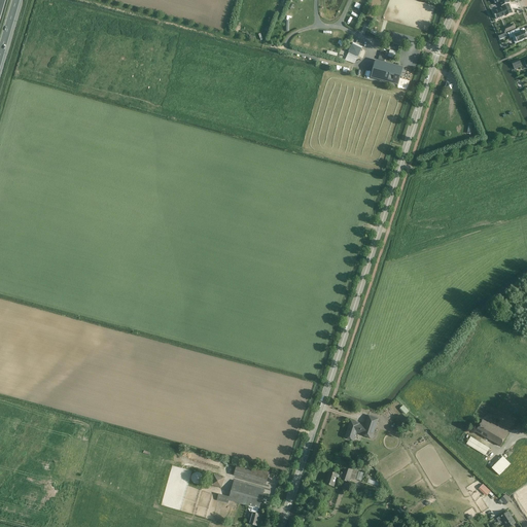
[(496,0),(497,3),(499,2),(501,7),(501,6),(502,8),(493,12),(496,20),(505,15),(505,16),(513,13),(508,4),(510,3),(508,0),(496,0)]
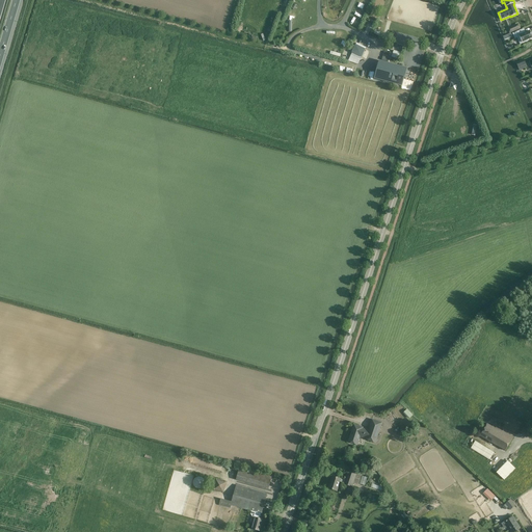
[(507,28),(509,34),(521,29),(519,24),(507,28)]
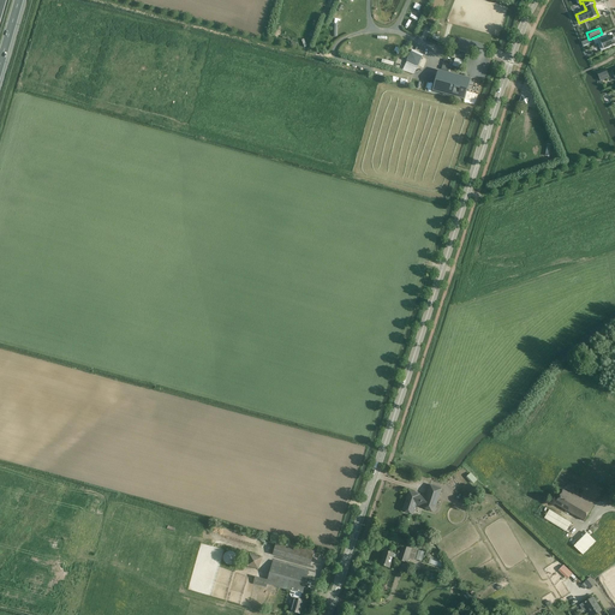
[(609,47),(614,43),(614,42),(613,36),(607,39),(607,37),(603,39),(602,36),(593,39),(596,45),(601,42),(604,49),(604,51),(609,48),(609,47)]
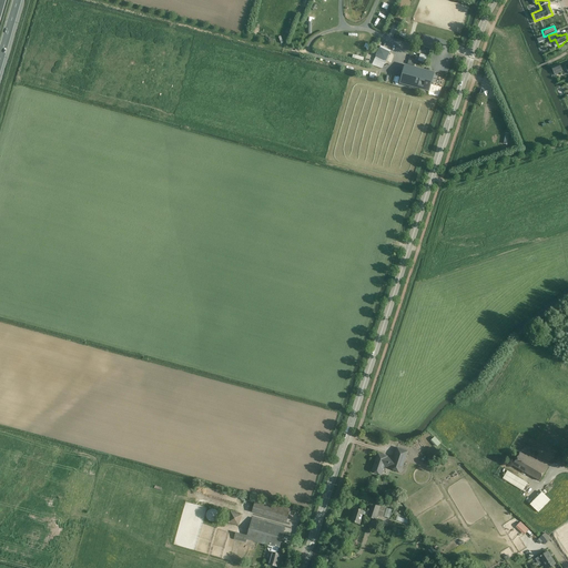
[(376,56),(386,61),(391,53),(379,48),(376,56)]
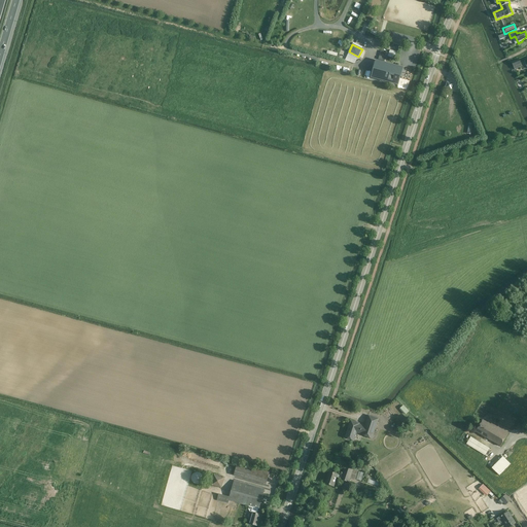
[(390,50),(388,57),(394,59),(396,53),(390,50)]
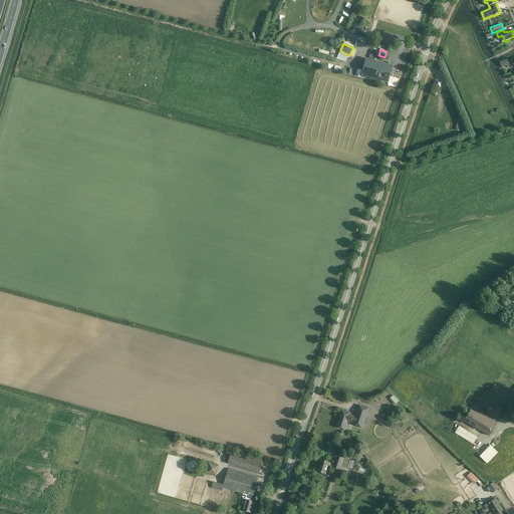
[(367,60),(362,75),(382,81),(388,82),(390,76),(392,66),(388,65),(371,61),(367,59),(367,60)]
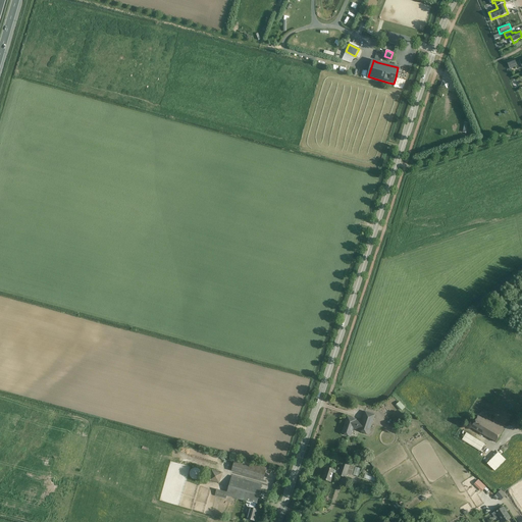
[(100,340),(106,334),(100,328),(94,334),(100,340)]
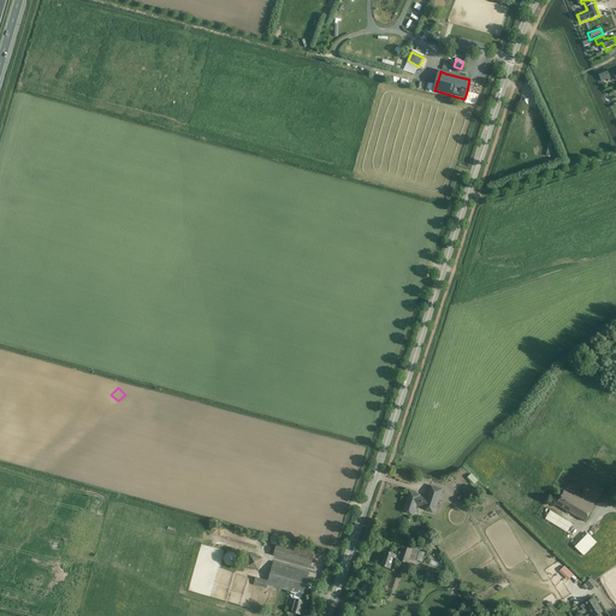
[(478,481),(472,474),(467,478),(474,485),(478,481)]
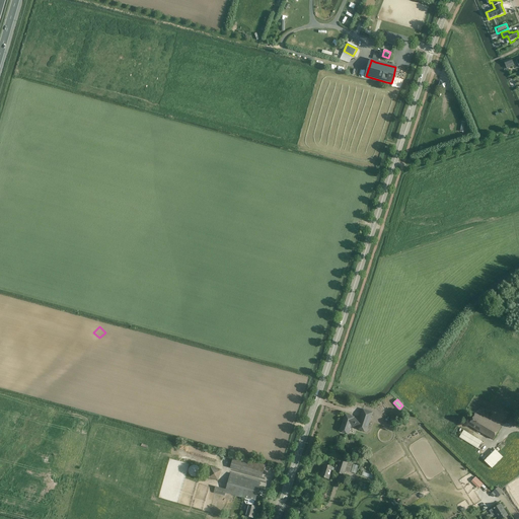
[(373,413),(368,411),(363,410),(360,420),(354,418),(354,417),(346,415),(340,431),(349,434),(351,426),(357,428),(357,429),(366,432),(373,413)]
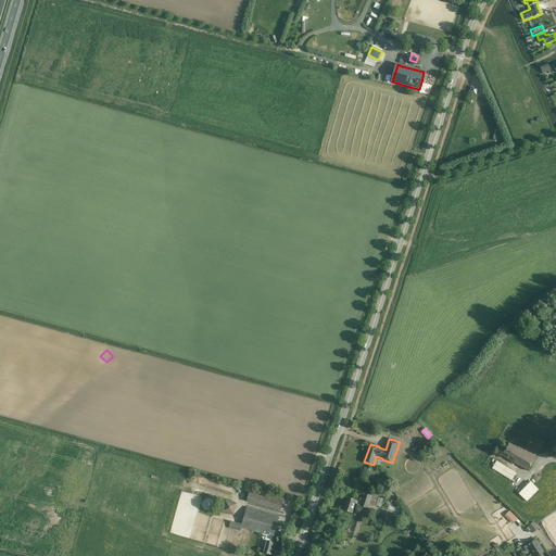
[(502,455),(528,471),(536,457),(519,447),(518,449),(509,443),(502,455)]
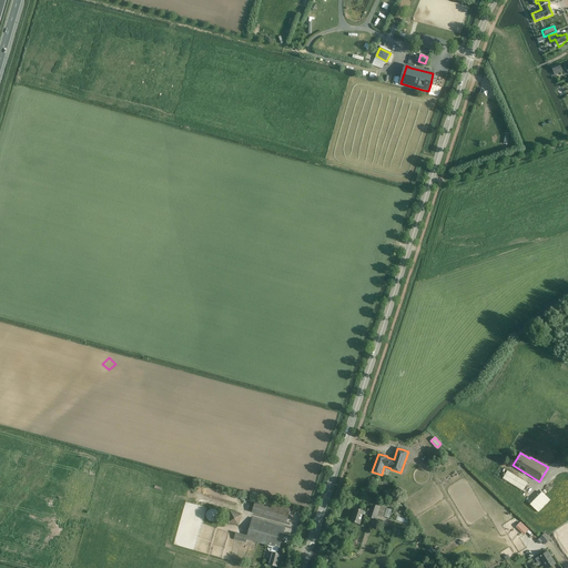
[(460,468),(440,480),(445,487),(464,475),(460,468)]
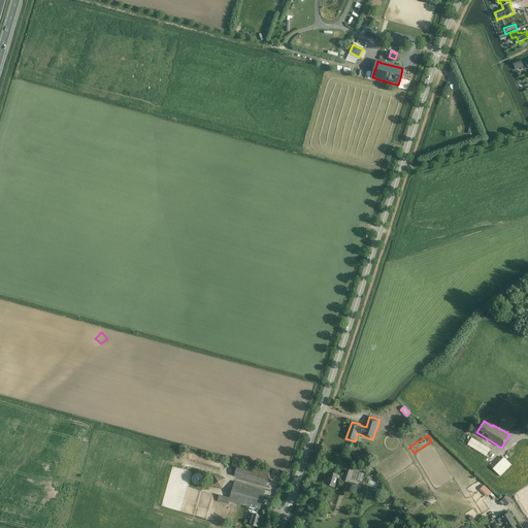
[(491,450),(471,437),(469,436),(467,440),(469,441),(467,444),(487,456),(491,450)]
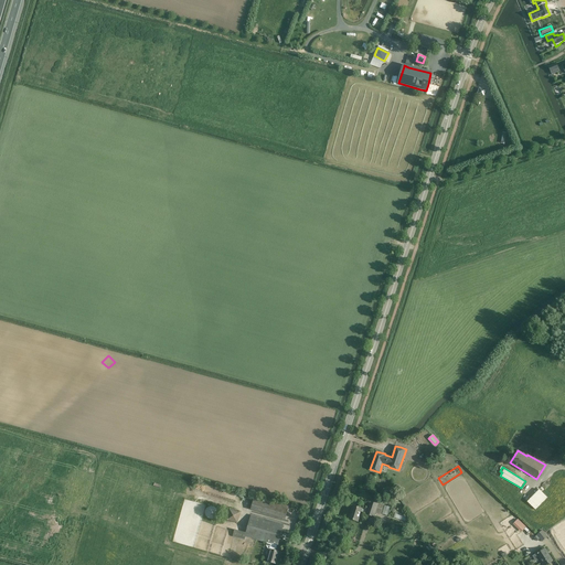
[(539,490),(535,493),(528,502),(535,510),(547,498),(539,490)]
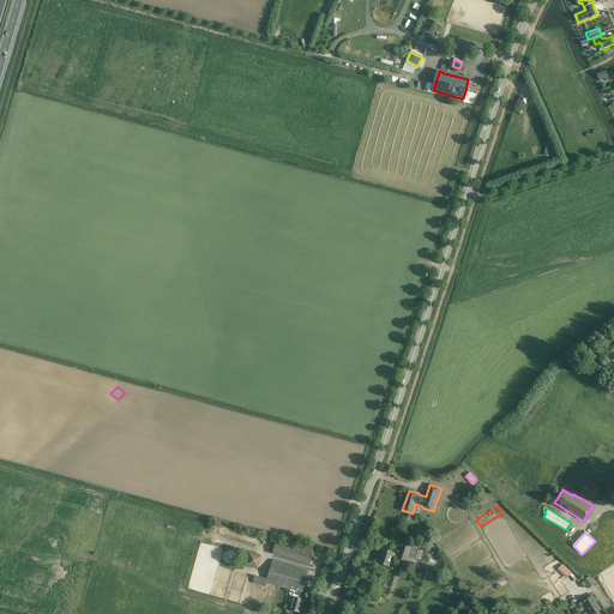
[(274,554),(304,563),(309,564),(313,551),(308,549),(277,540),(274,554)]
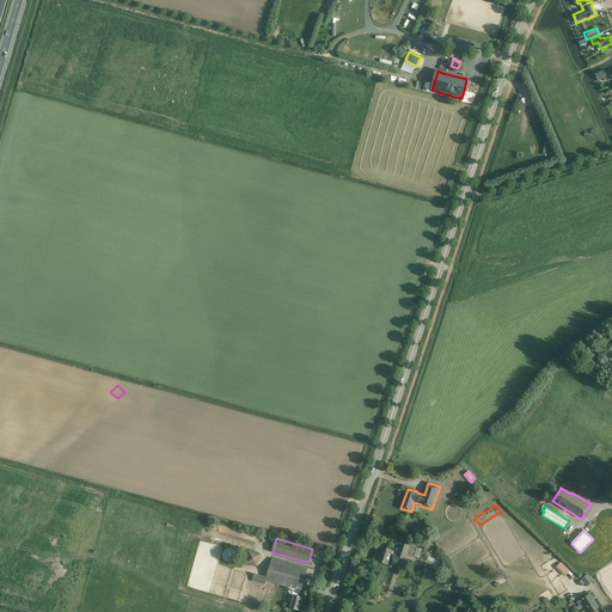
[(412,558),(417,543),(417,542),(411,539),(410,545),(401,542),(396,557),(405,561),(407,556),(412,558)]
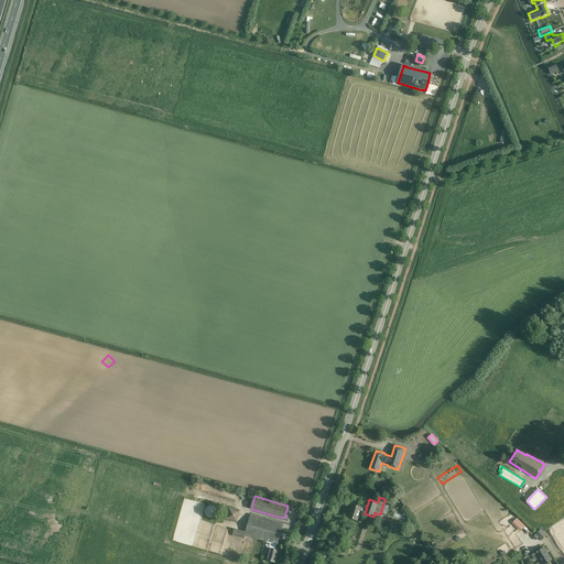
[(205,510),(205,512),(205,514),(207,517),(208,518),(210,518),(214,518),(215,517),(217,514),(217,512),(217,510),(215,508),(214,507),(210,506),(208,507),(207,508),(205,510)]
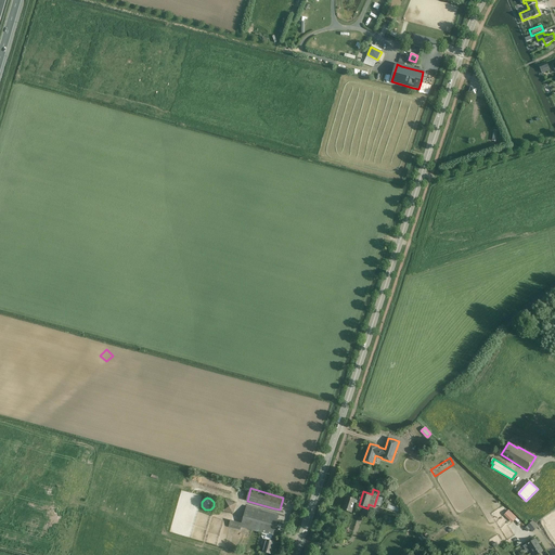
[(343,510),(348,512),(351,512),(356,500),(347,498),(343,510)]
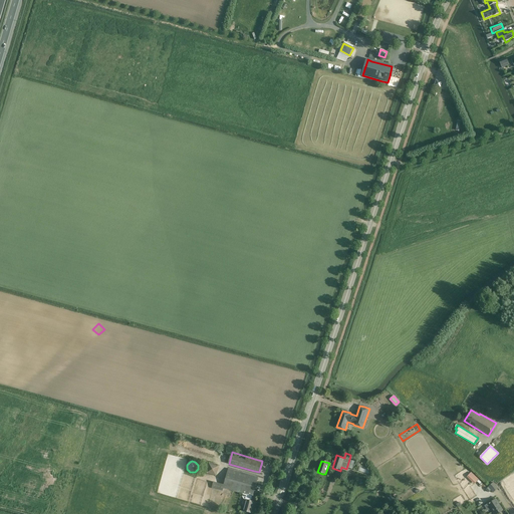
[(216,476),(219,466),(209,464),(206,474),(216,476)]
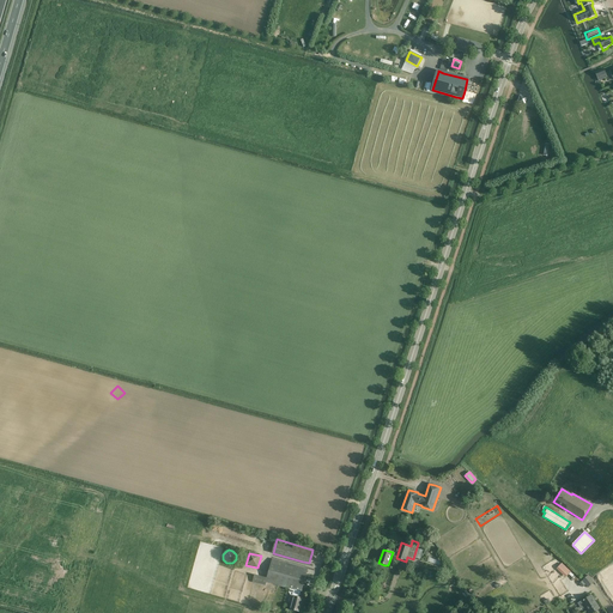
[(429,556),(426,562),(443,568),(444,562),(429,556)]
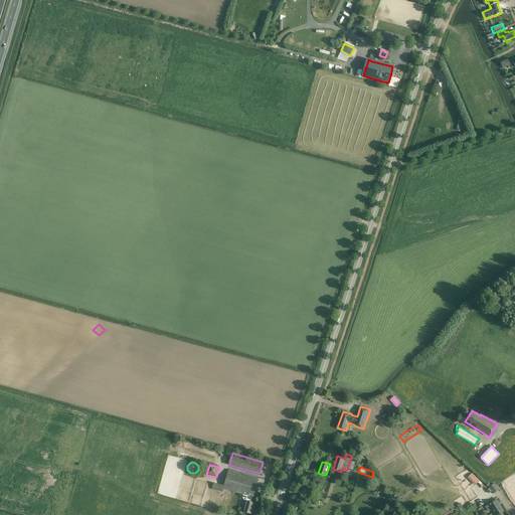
[(243,512),(246,513),(251,514),(254,503),(251,502),(252,497),(253,497),(259,478),(253,477),(229,470),(224,486),(213,483),(212,489),(222,492),(223,489),(243,495),(242,498),(244,501),(246,501),(243,512)]
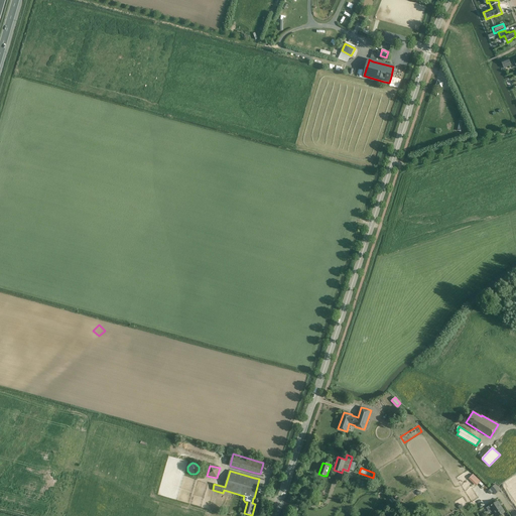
[(468,478),(475,486),(480,482),(473,474),(468,478)]
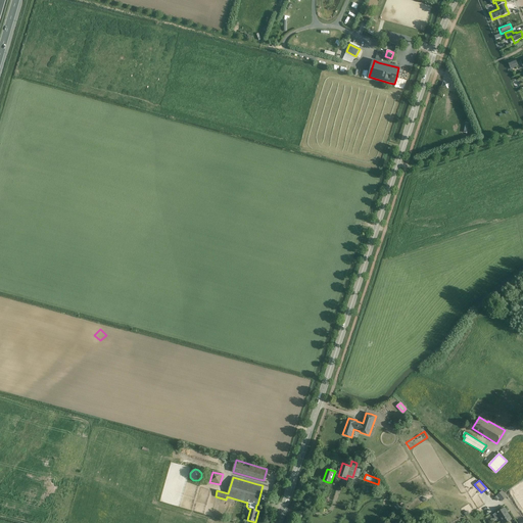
[(522,482),(522,483),(514,488),(518,494),(522,490),(522,482)]
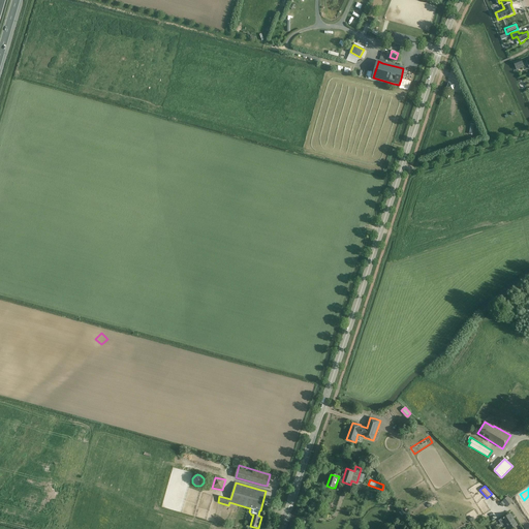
[(503,501),(501,503),(500,504),(502,506),(498,509),(500,512),(504,509),(502,507),(505,505),(506,507),(507,506),(512,502),(508,496),(502,500),(503,501)]
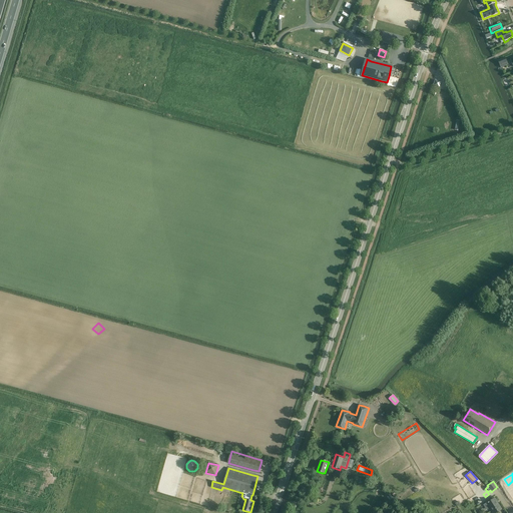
[(494,498),(487,503),(490,508),(491,510),(493,512),(496,512),(501,510),(499,505),(497,502),(497,501),(498,501),(495,497),(494,498)]
